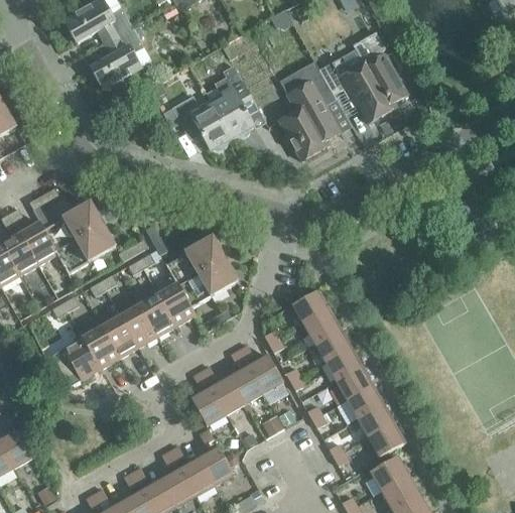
[(78,42),(103,28),(110,40),(133,27),(122,7),(111,13),(104,0),(100,0),(65,20),(78,42)]
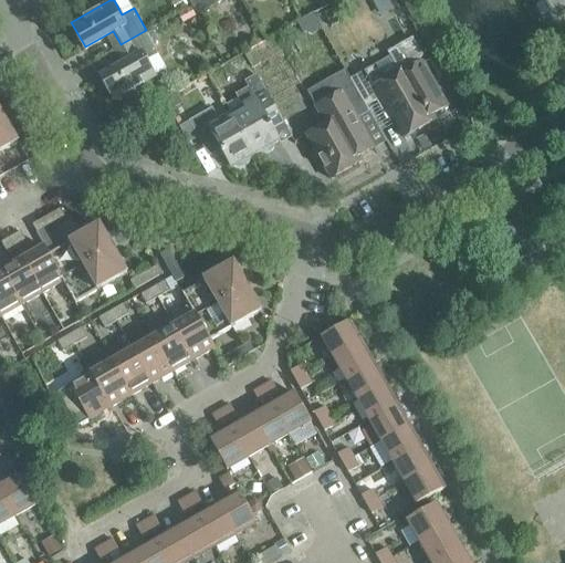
[(190,0),(198,13),(220,0),(190,0)]
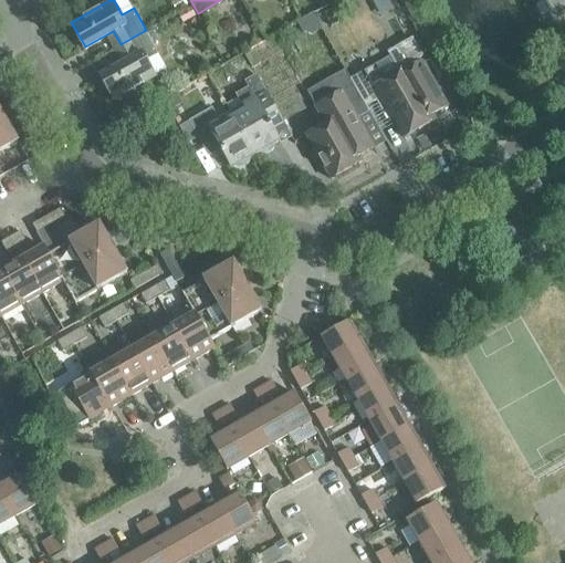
[(543,0),(555,20),(564,13),(564,0),(543,0)]
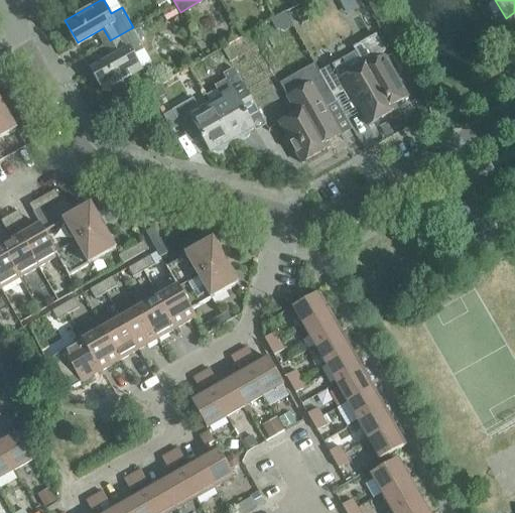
[(271,19),(276,27),(284,30),(294,24),(286,10),(271,19)]
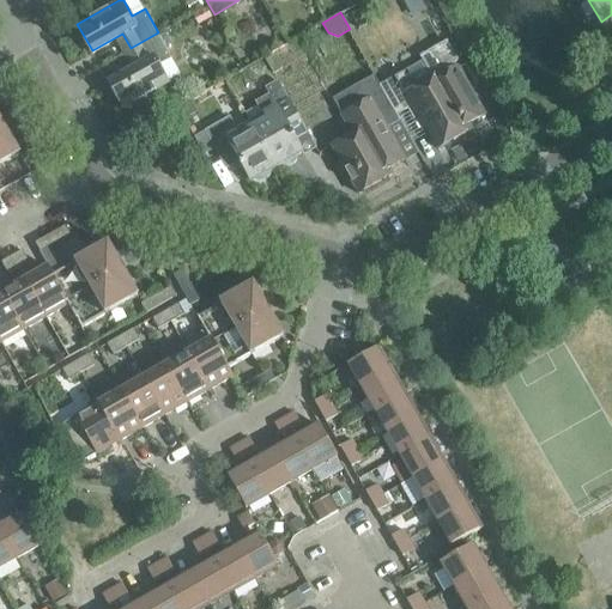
[(159,64),(171,56),(165,44),(171,41),(165,31),(159,35),(158,32),(131,48),(139,62),(109,80),(123,107),(169,81),(159,64)]
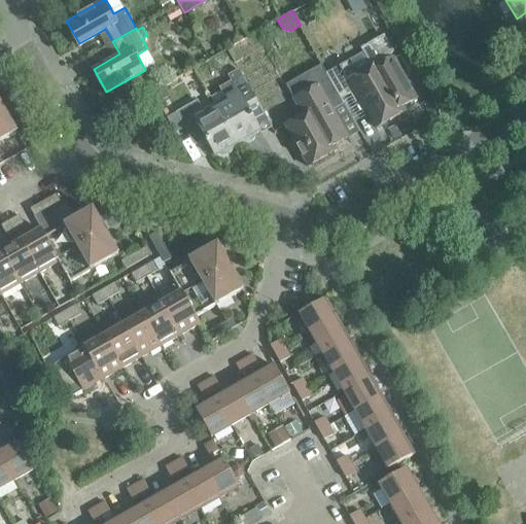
[(340,65),(327,72),(342,96),(353,90),(357,98),(360,96),(378,127),(406,110),(402,105),(417,97),(394,57),(393,57),(391,53),(394,50),(385,34),(361,46),(373,65),(359,72),(354,63),(342,69),(340,65)]
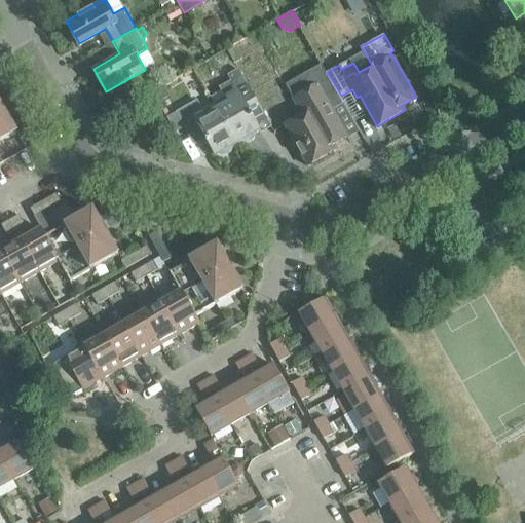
[(341,96),(327,72),(322,63),(286,83),(299,107),(295,110),(298,116),(286,124),(308,164),(337,149),(334,143),(348,135),(333,108),(344,102),(341,96)]
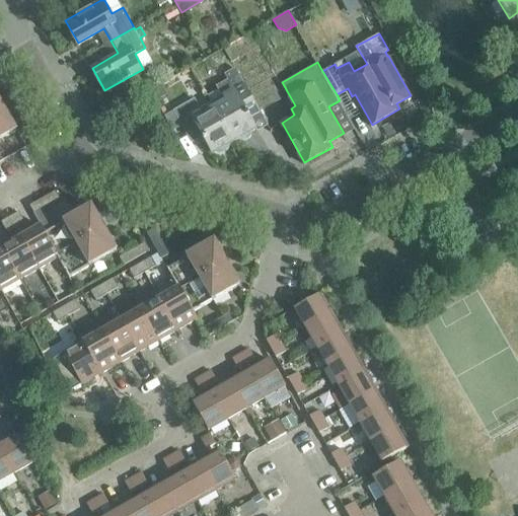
[(236,67),(225,73),(228,78),(218,84),(220,88),(209,94),(212,101),(234,140),(238,137),(242,138),(246,138),(249,136),(251,133),(252,130),(256,127),(243,104),(254,98),(236,67)]
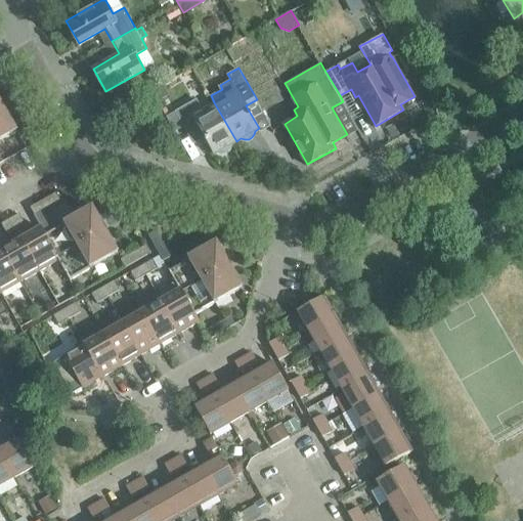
[(176,111),(190,137),(202,131),(215,154),(218,152),(222,153),(226,152),(229,150),(231,147),(232,143),(236,141),(214,102),(203,109),(197,98),(175,111),(176,111)]
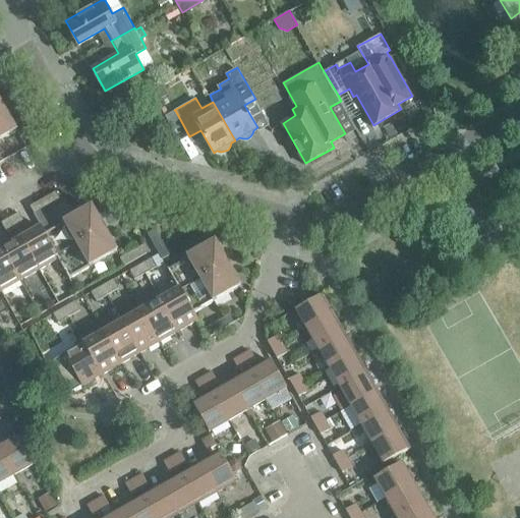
[(0,99),(0,138),(17,129),(0,99)]
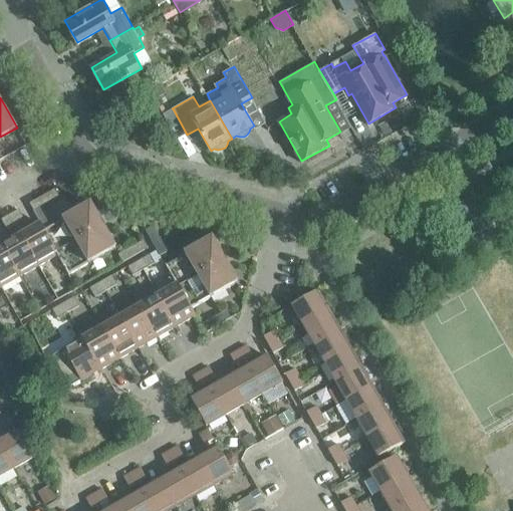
[(173,108),(164,113),(178,140),(187,135),(173,108)]
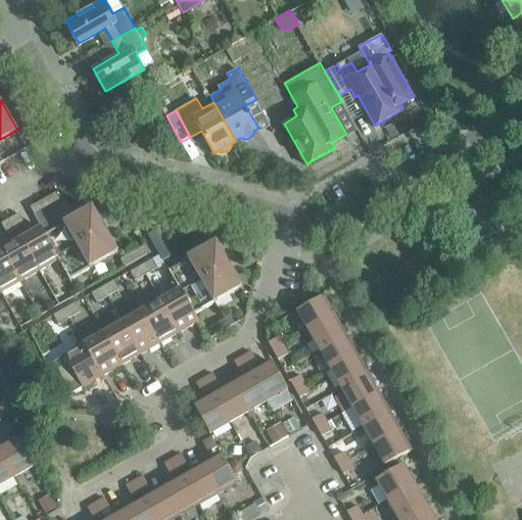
[(35,214),(60,198),(56,190),(30,205),(35,214)]
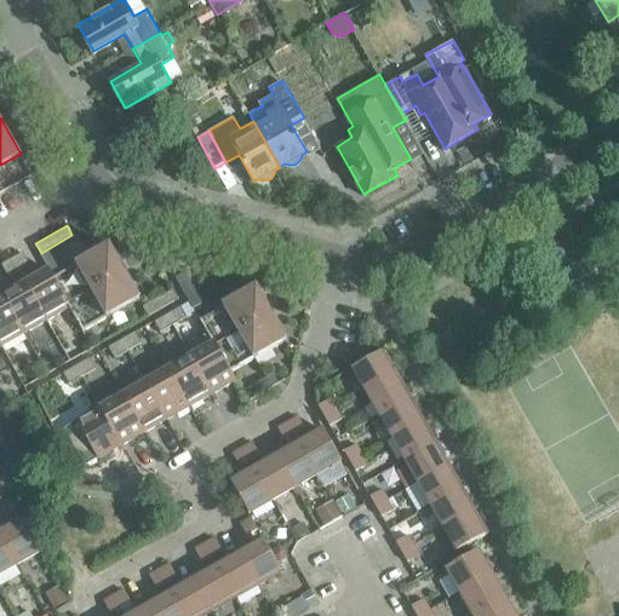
[(55,276),(53,276),(70,305),(69,306),(82,329),(139,297),(109,245),(55,276)]
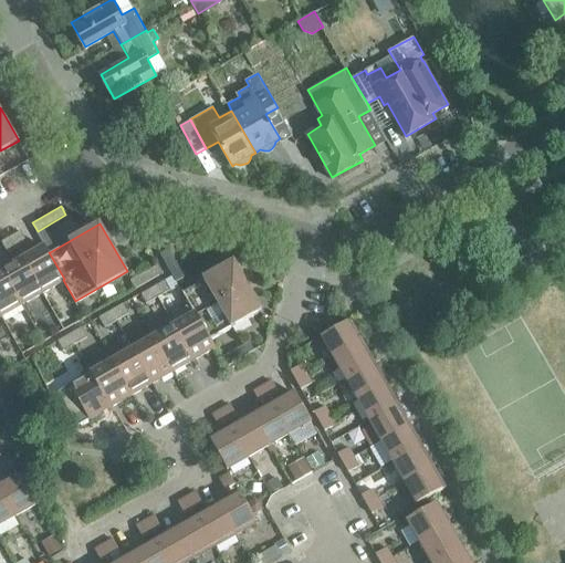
[(16,243),(25,238),(21,229),(11,235),(16,243)]
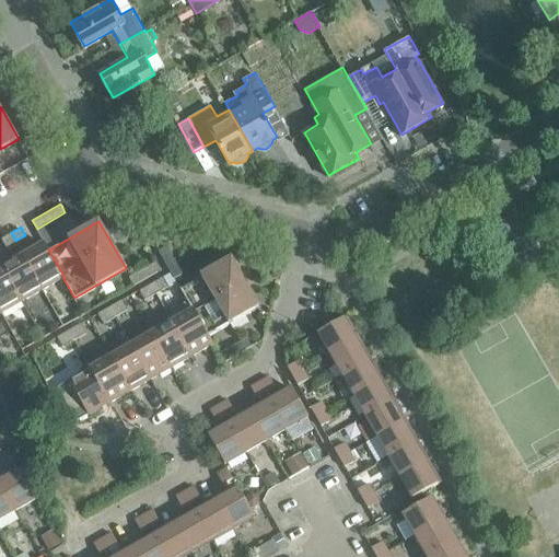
[(7,246),(15,241),(11,232),(1,238),(7,246)]
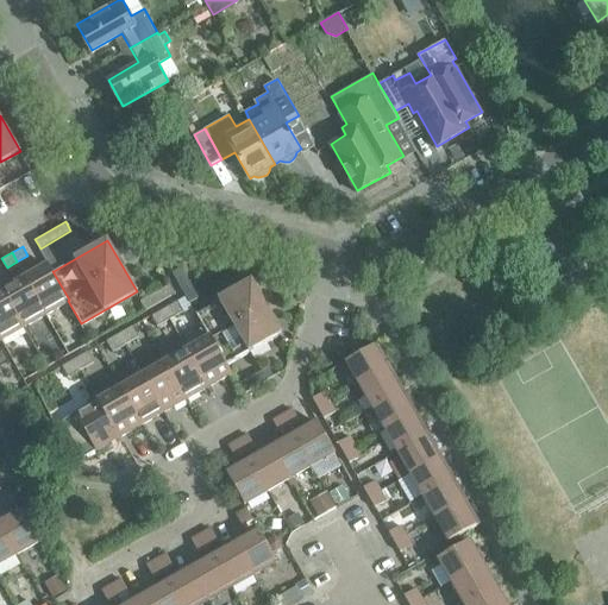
[(46,313),(68,301),(69,300),(52,271),(54,271),(49,263),(25,276),(46,313)]
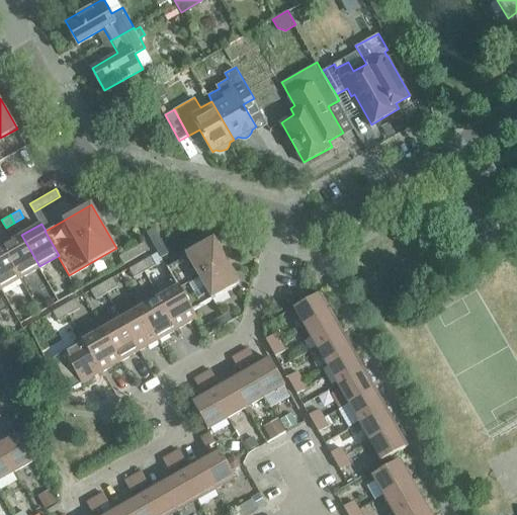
[(162,256),(169,252),(155,226),(147,231),(162,256)]
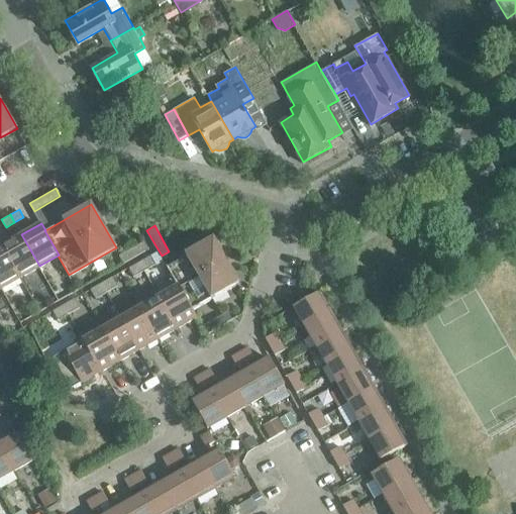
[(39,266),(21,234),(3,245),(20,277),(39,266)]
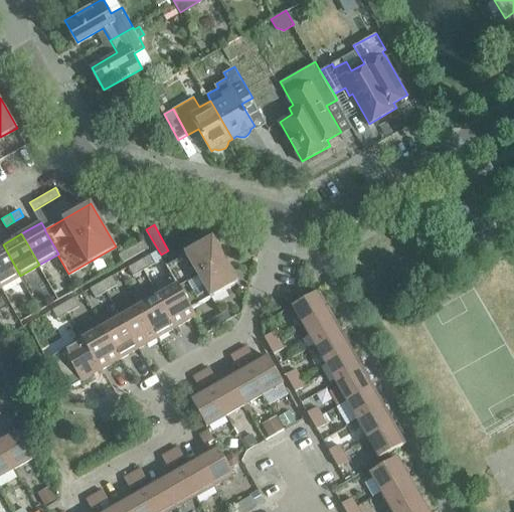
[(191,308),(192,308),(238,282),(213,237),(166,265),(172,276),(177,284),(178,284),(191,308)]
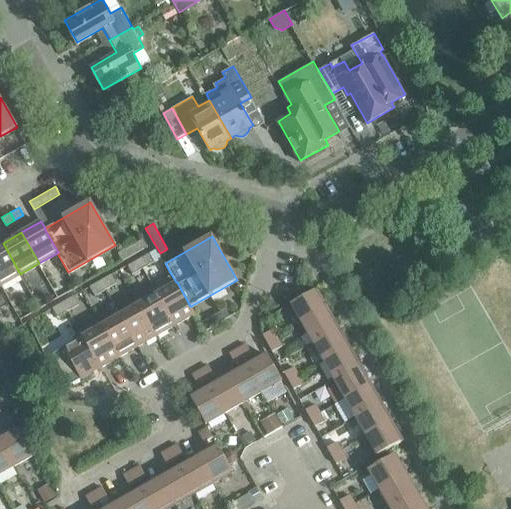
[(122,260),(148,245),(143,237),(118,252),(122,260)]
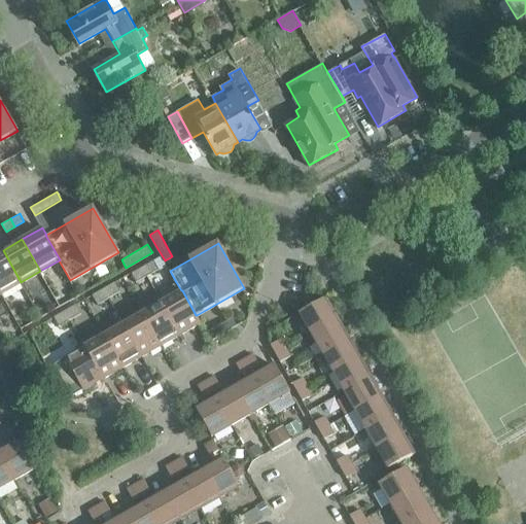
[(21,282),(3,250),(0,250),(0,289),(2,292),(21,282)]
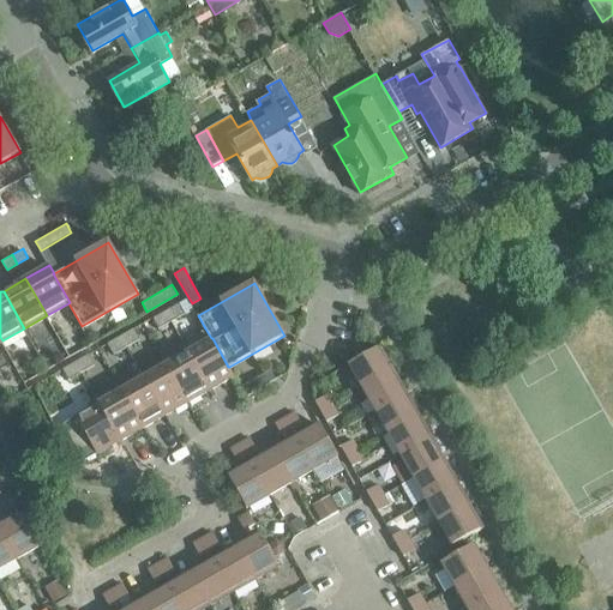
[(172,320),(185,312),(179,302),(166,309),(172,320)]
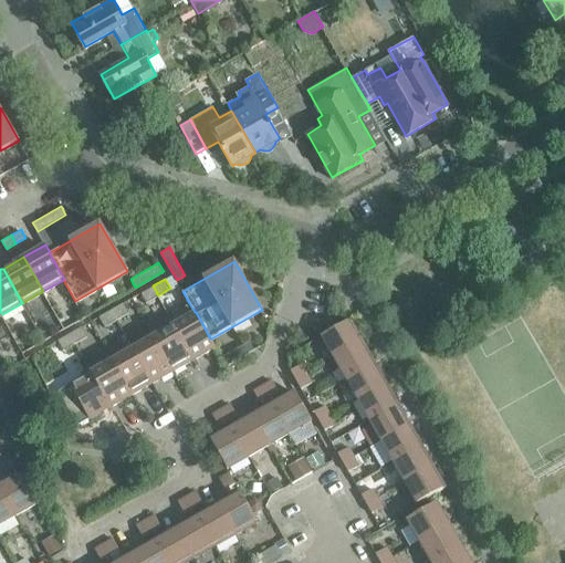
[(146,302),(158,295),(153,285),(140,292),(146,302)]
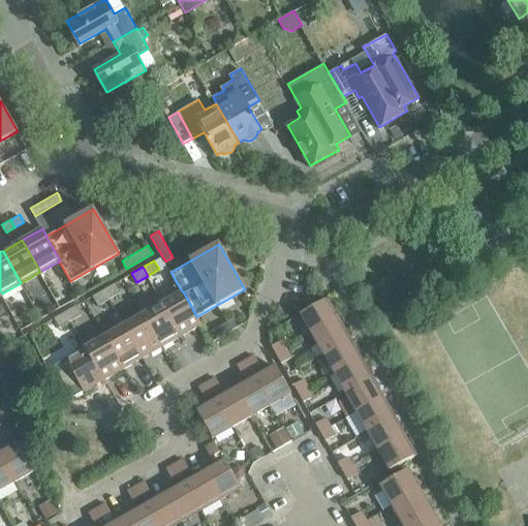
[(110,298),(121,291),(116,282),(104,288),(110,298)]
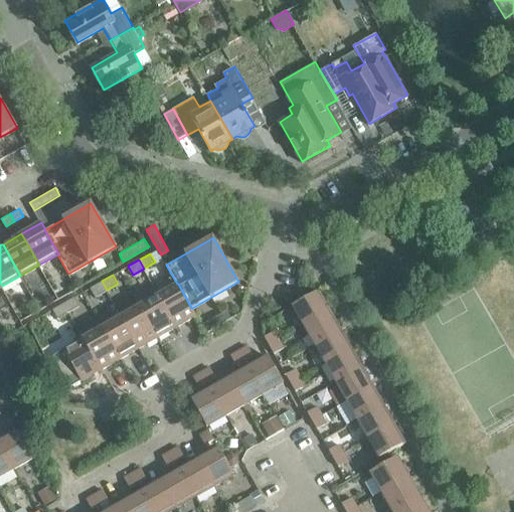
[(176,326),(196,314),(192,308),(191,308),(178,284),(177,284),(172,276),(164,281),(169,289),(159,294),(176,326)]
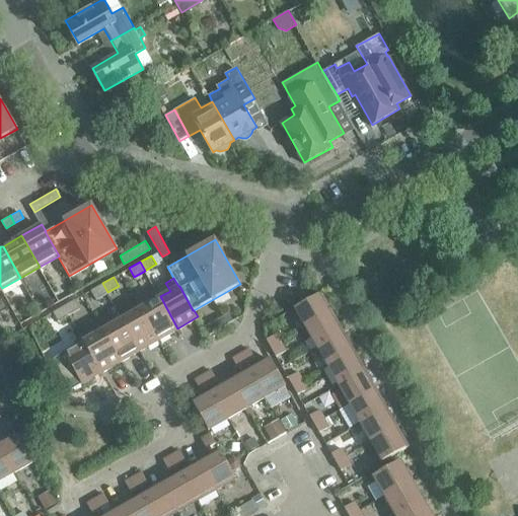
[(96,298),(107,292),(102,283),(91,290),(96,298)]
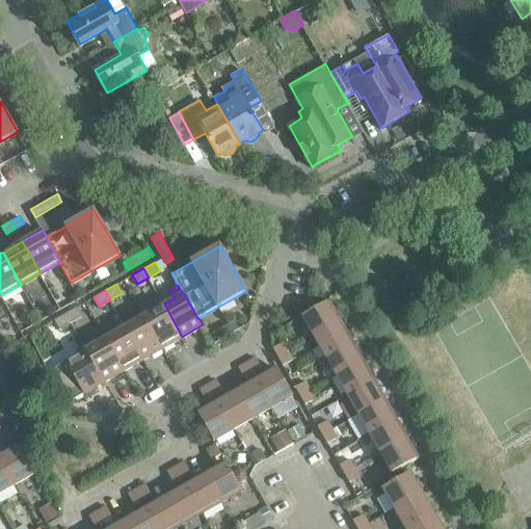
[(144,315),(163,347),(182,337),(164,303),(159,295),(139,306),(144,315)]
